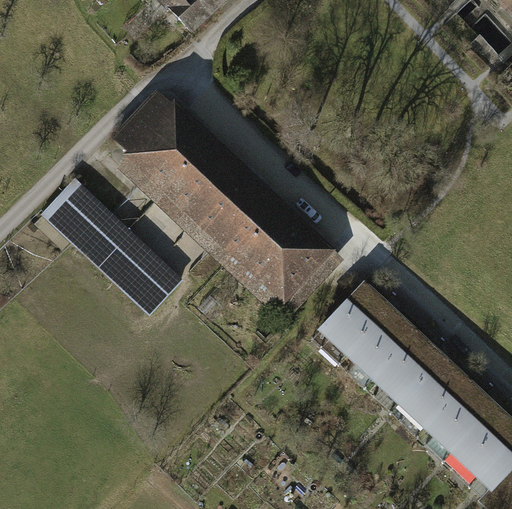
[(168,0),(166,2),(190,26),(217,0),(168,0)]
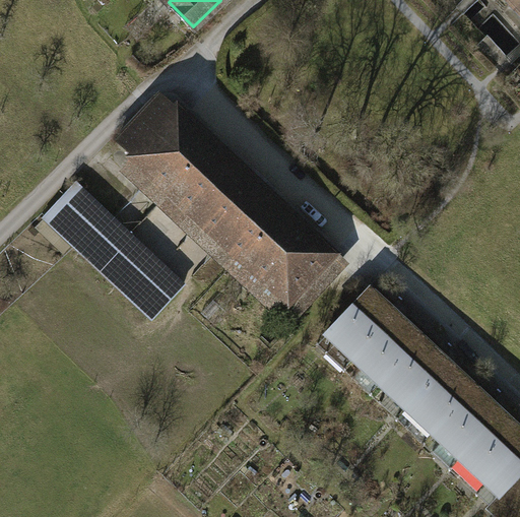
[(505,0),(519,16),(519,0),(505,0)]
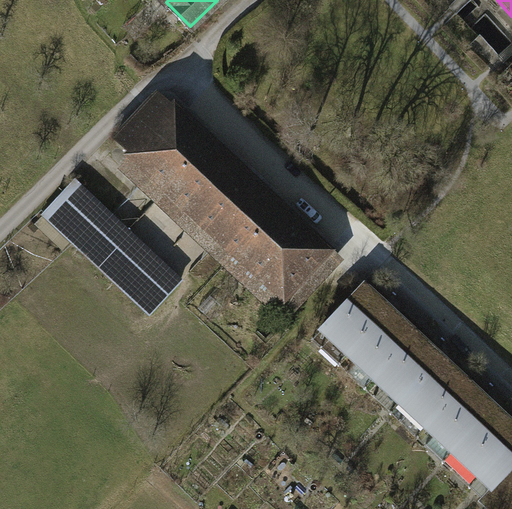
[(331,247),(181,109),(177,113),(160,97),(120,140),(138,156),(124,171),(274,309),(331,247)]
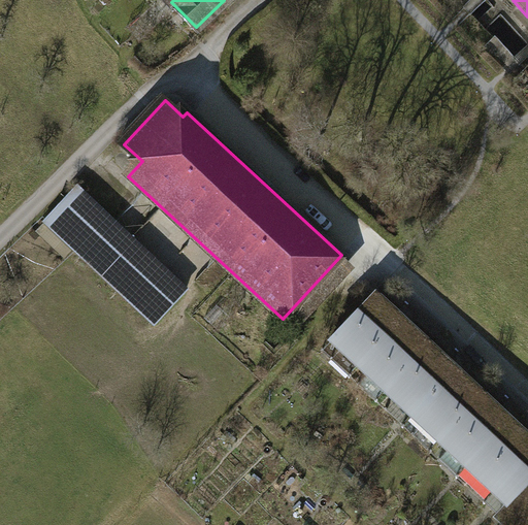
[(78,182),(35,226),(64,254),(72,245),(153,323),(187,287),(78,182)]
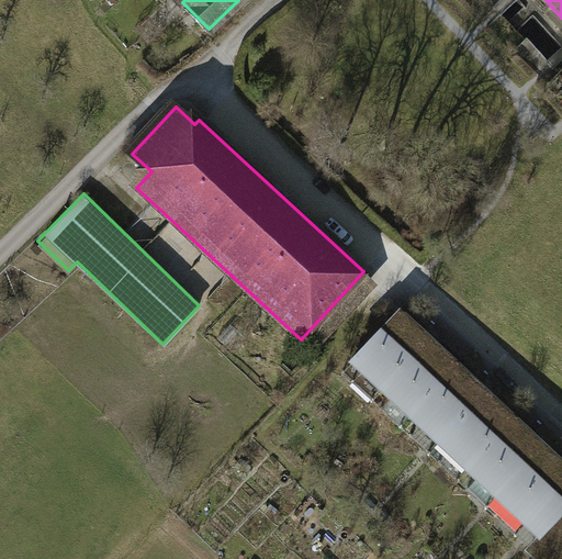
[(431,336),(398,306),(348,362),(381,392),(431,336)]
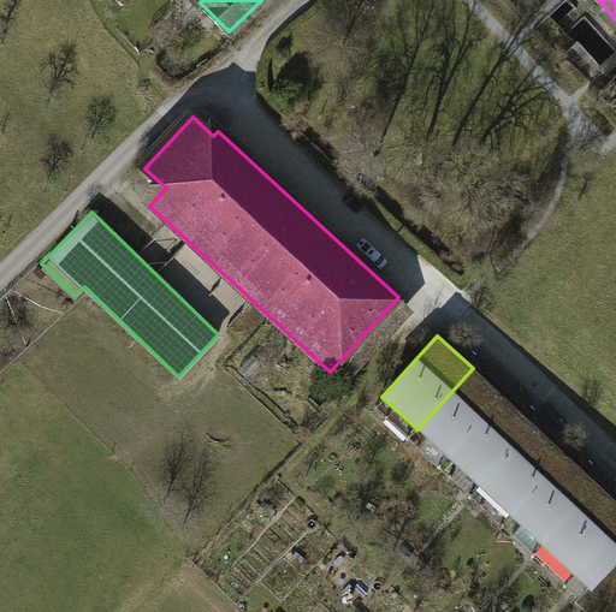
[(509,402),(473,368),(418,429),(452,462),(509,402)]
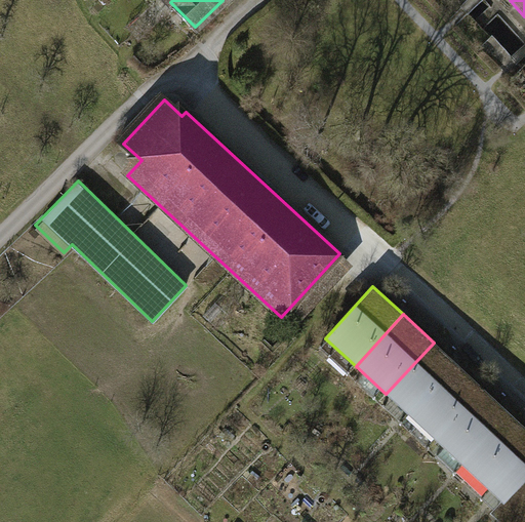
[(463,370),(434,343),(386,394),(416,422),(463,370)]
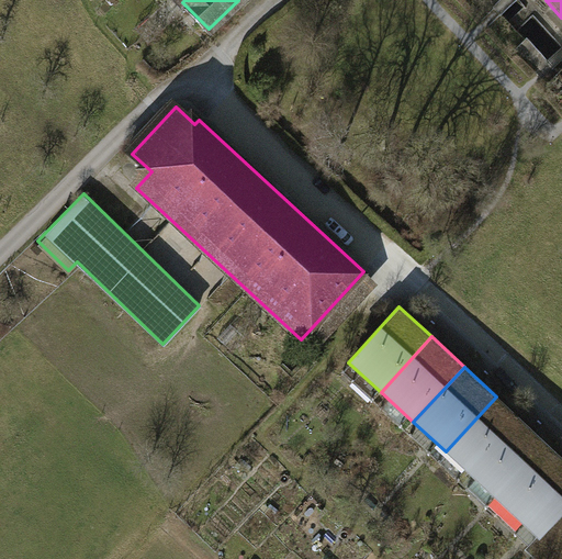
[(529,426),(496,397),(446,451),(479,481),(529,426)]
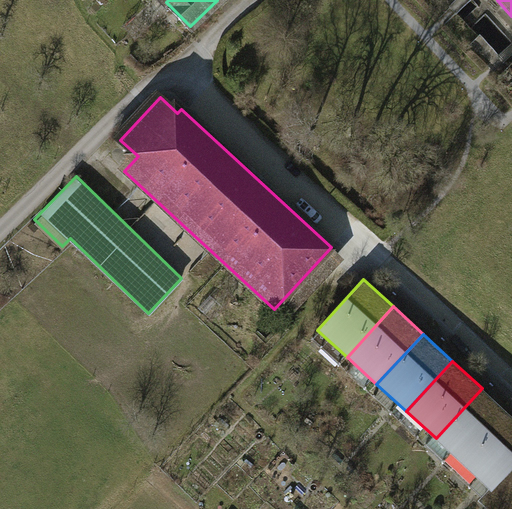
[(511,415),(482,388),(436,438),(465,465),(511,415)]
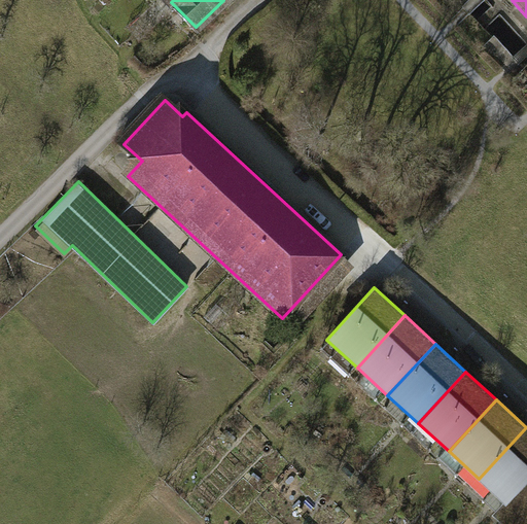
[(526,488),(526,427),(479,479),(510,508),(526,488)]
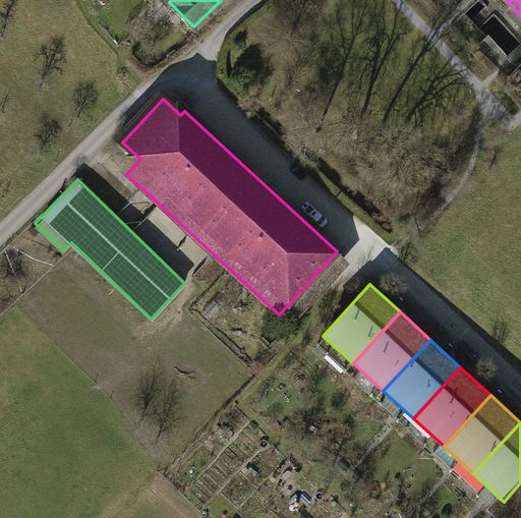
[(500,517),(520,517),(520,482),(504,502),(494,512),(500,517)]
